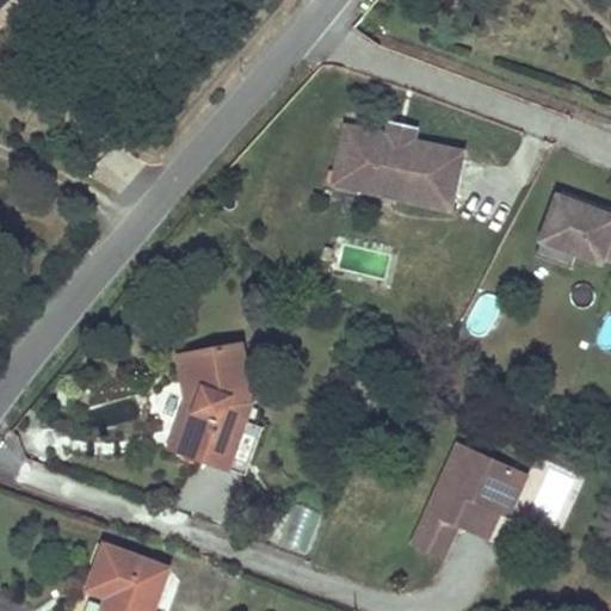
[(0,0),(0,25),(18,10),(10,0),(0,0)]
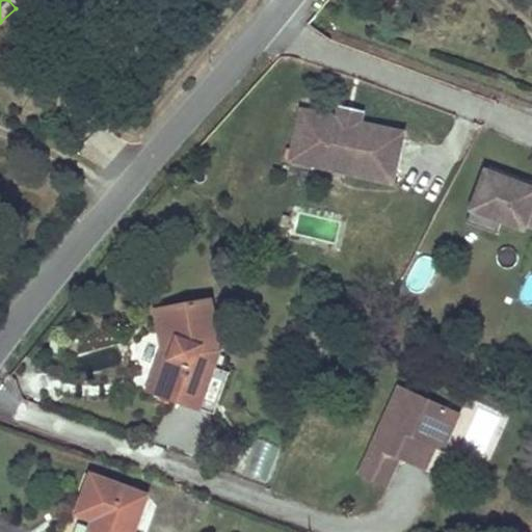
[(8,0),(16,8),(23,2),(21,0),(8,0)]
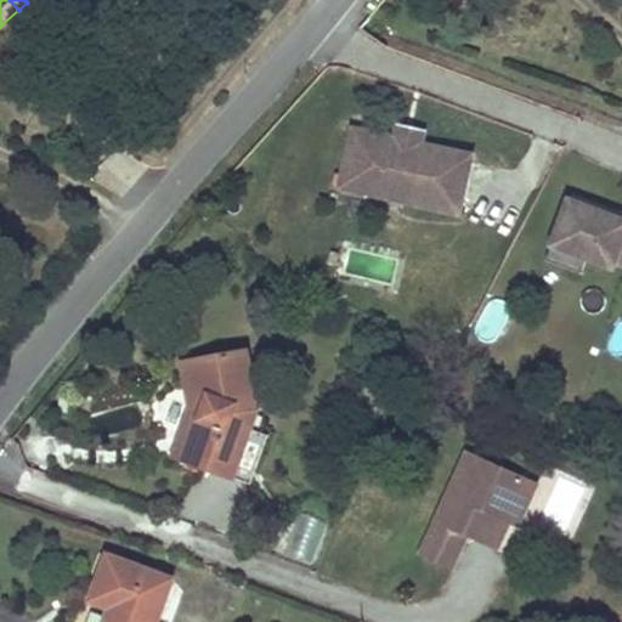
[(462,215),(476,156),(356,128),(346,169),(390,180),(385,197),(462,215)]
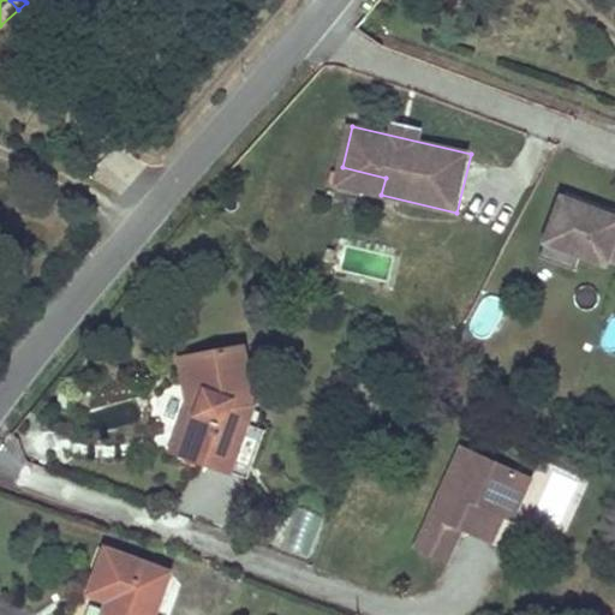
[(386,178),(342,167),(338,185),(381,195),(386,178)]
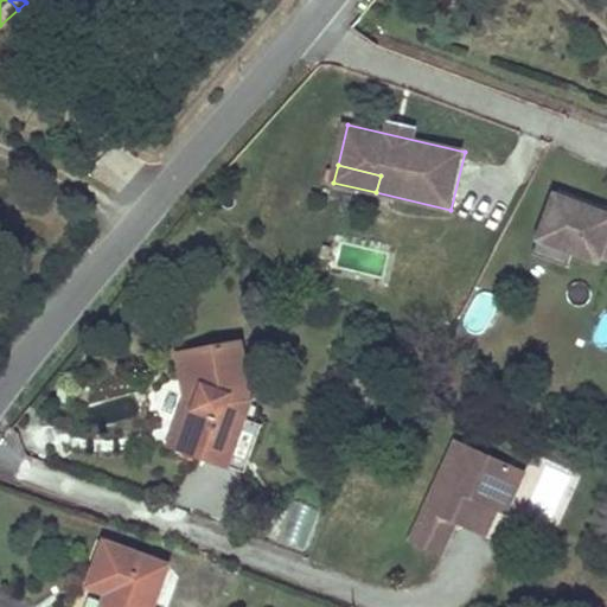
[(606,215),(558,196),(541,241),(575,254),(600,263),(604,256),(606,257),(606,215)]
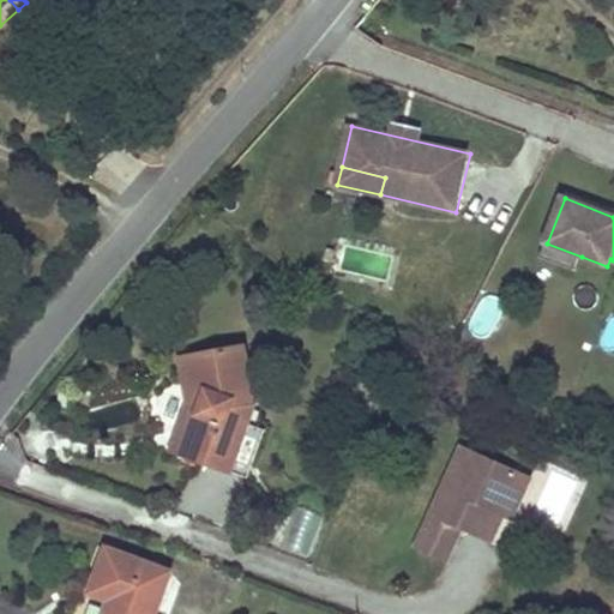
[(541,258),(576,271),(582,257),(547,244),(541,258)]
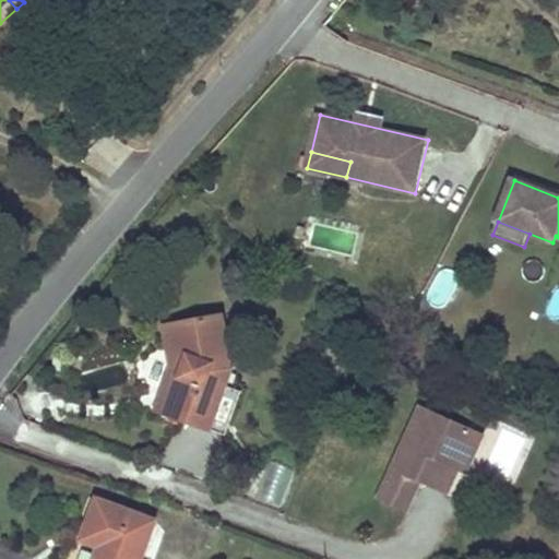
[(176,378),(169,396),(163,415),(207,431),(223,390),(229,370),(222,321),(173,330),(178,364),(183,365),(179,378),(176,378)]
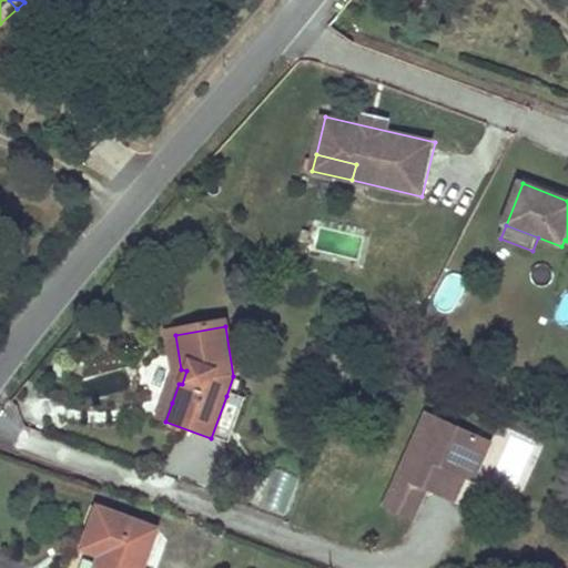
[(181,369),(175,335),(163,336),(170,377),(154,416),(165,422),(172,403),(179,384),(182,384),(186,371),(181,369)]
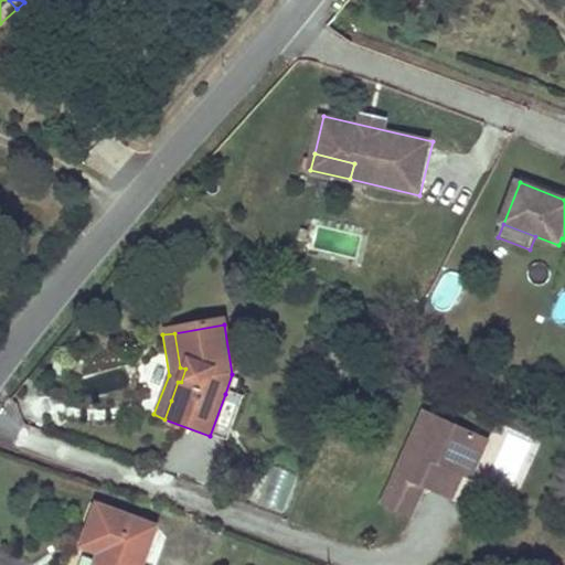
[(226,441),(242,400),(225,394),(210,436),(226,441)]
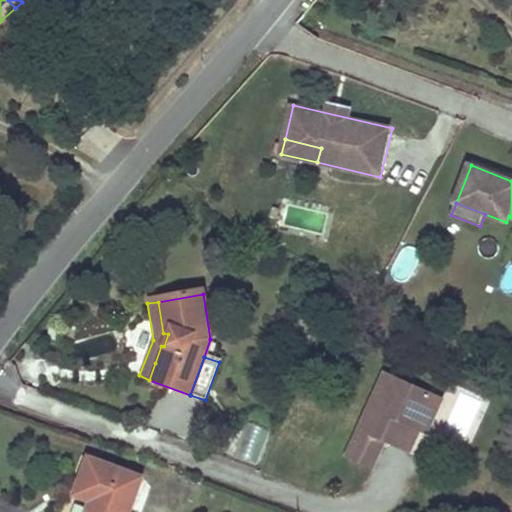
[(443,399),(385,372),(347,455),(373,467),(386,440),(396,444),(407,422),(420,429),(428,432),(443,399)]
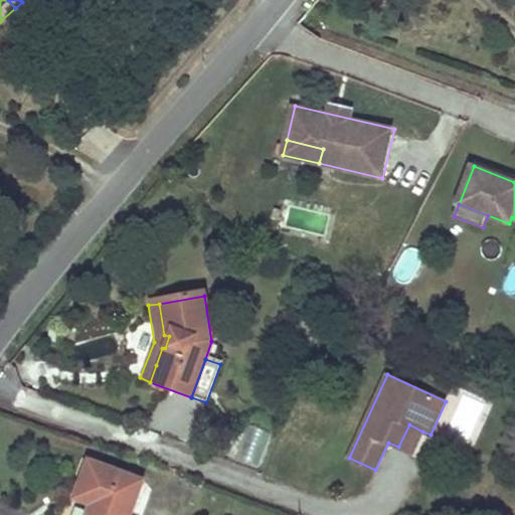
[(422,432),(409,424),(398,447),(412,454),(422,432)]
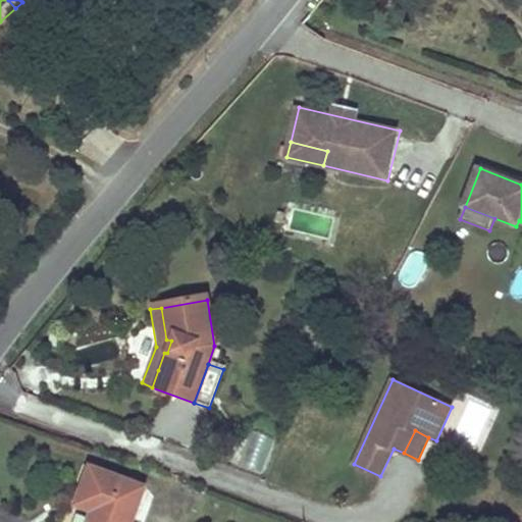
[(97,521),(90,518),(88,521),(133,521),(146,488),(93,469),(79,506),(93,511),(99,513),(97,521)]
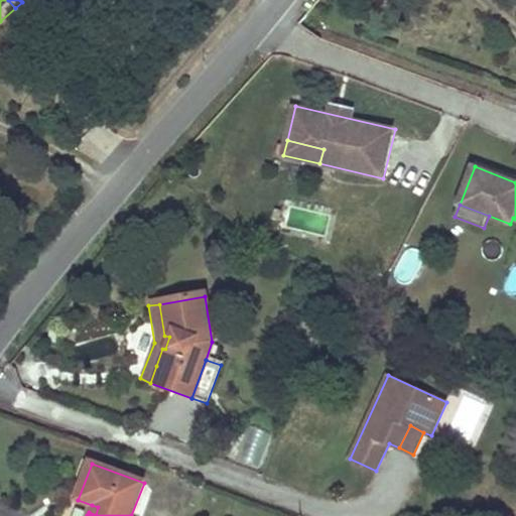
[(96,515),(98,507),(92,505),(89,512),(96,515)]
